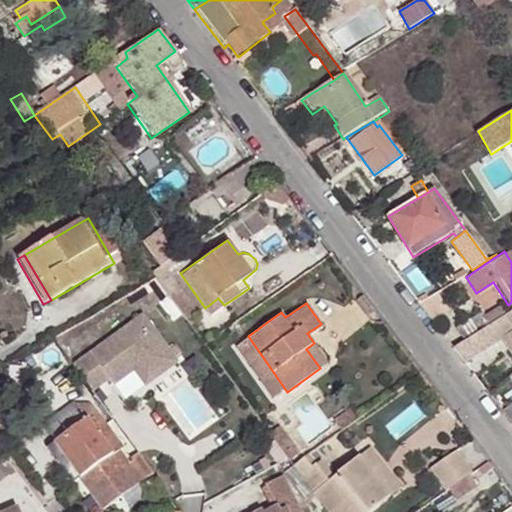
[(486,316),(490,323),(503,314),(499,307),(486,316)]
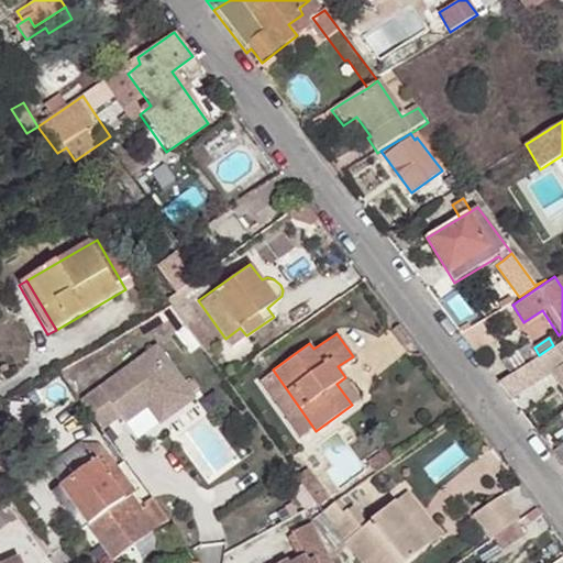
[(514,373),(497,384),(509,400),(550,374),(562,364),(562,339),(554,344),(553,345),(539,355),(537,355),(514,373)]
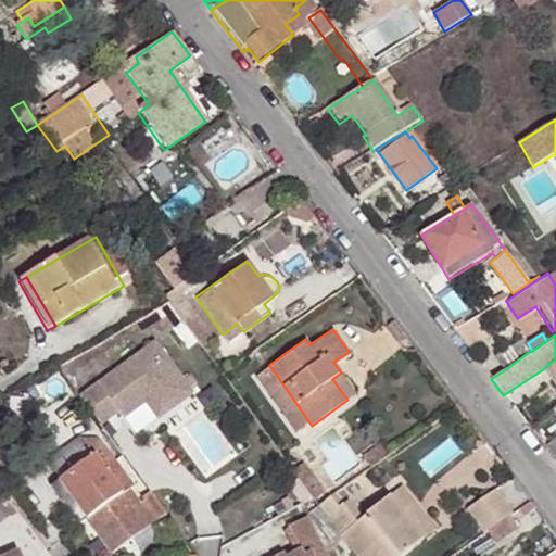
[(507,368),(530,351),(522,340),(498,356),(507,368)]
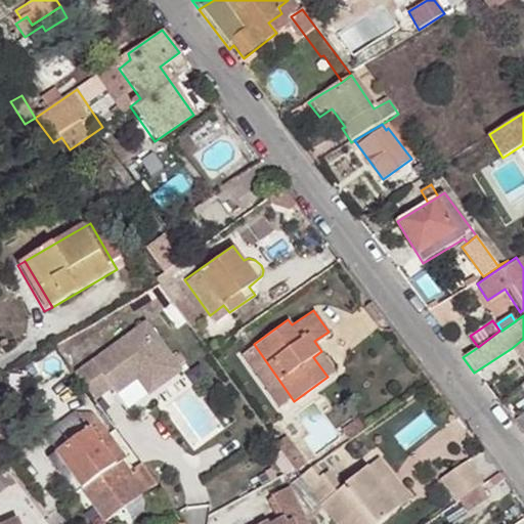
[(178,369),(144,322),(85,365),(103,391),(111,386),(115,392),(135,378),(147,392),(178,369)]
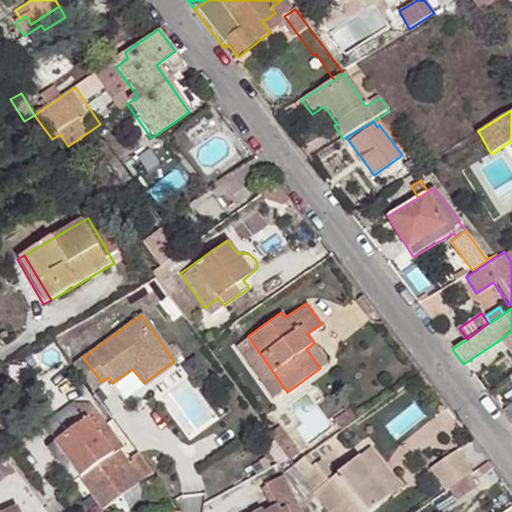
[(511,331),(500,340),(511,356),(511,331)]
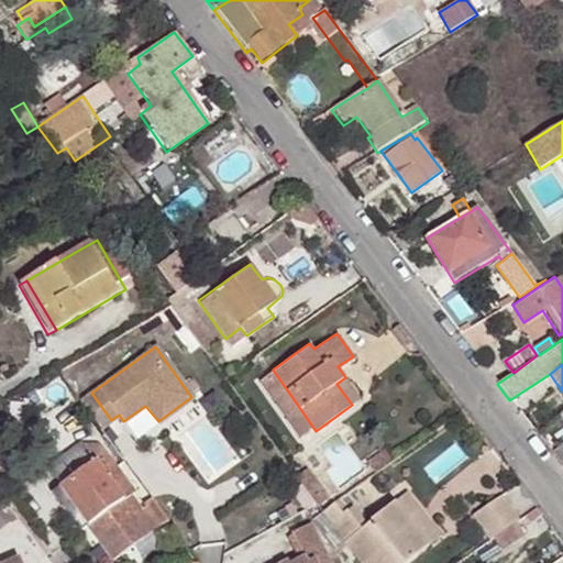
[(260,379),(301,437),(313,428),(273,370),(260,379)]
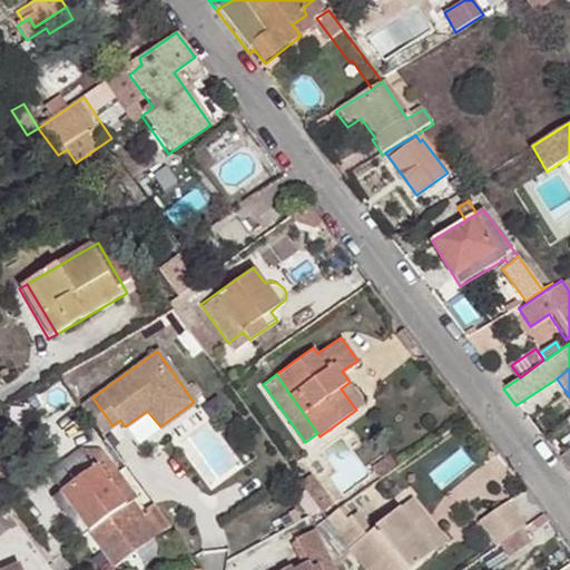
[(365,403),(350,382),(341,389),(356,410),(365,403)]
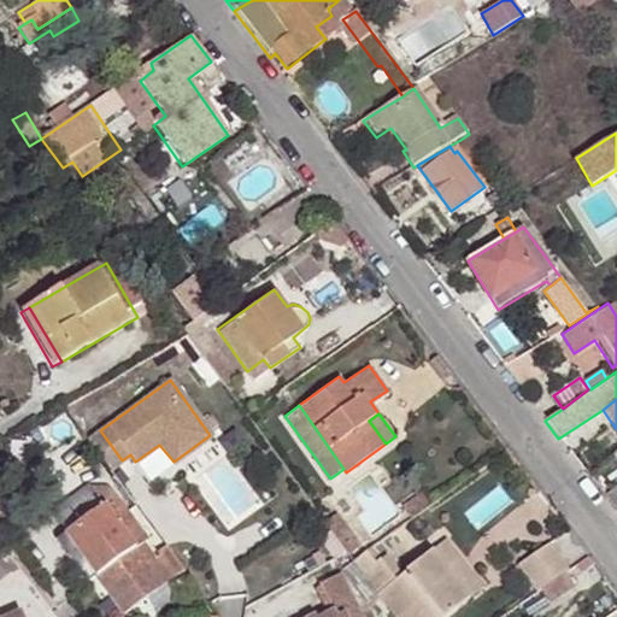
[(100,430),(88,439),(110,469),(122,460),(100,430)]
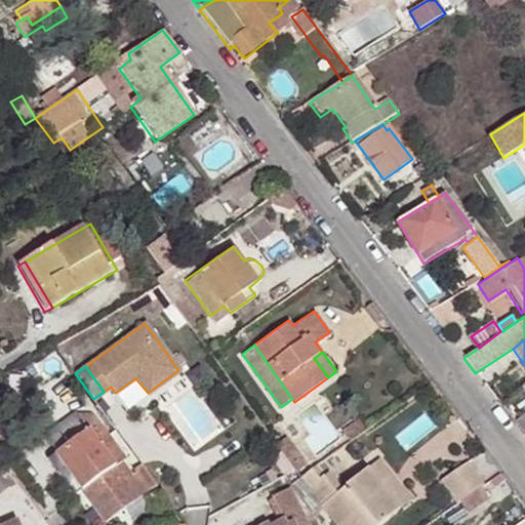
[(524,414),(514,423),(524,438),(524,414)]
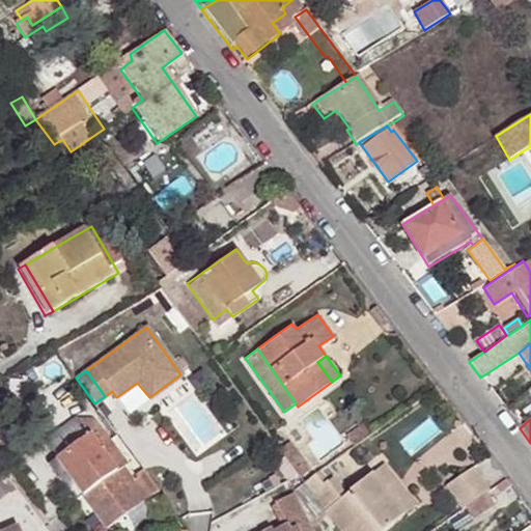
[(91,436),(80,420),(49,442),(60,458),(53,465),(72,490),(77,485),(109,530),(148,500),(160,492),(144,470),(138,474),(139,477),(134,480),(116,453),(120,450),(103,427),(91,436)]
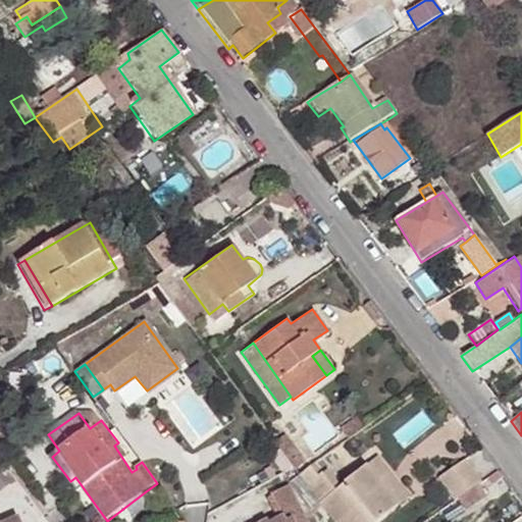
[(292,464),(295,468),(305,460),(284,433),(275,440),(292,464)]
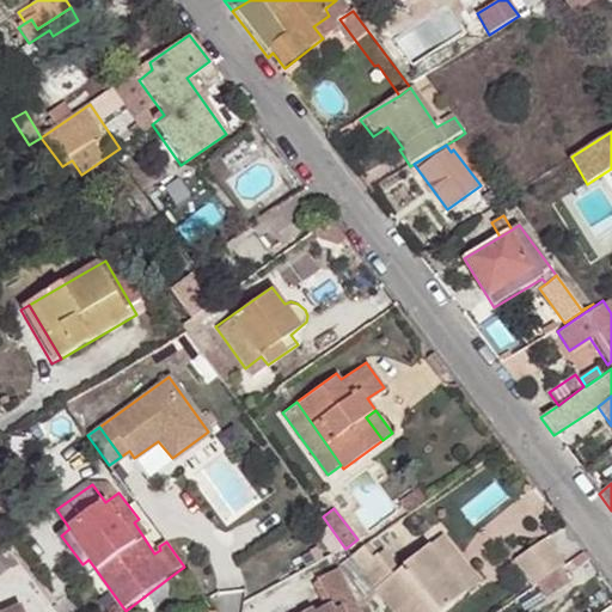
[(399,519),(375,537),(384,549),(408,530),(399,519)]
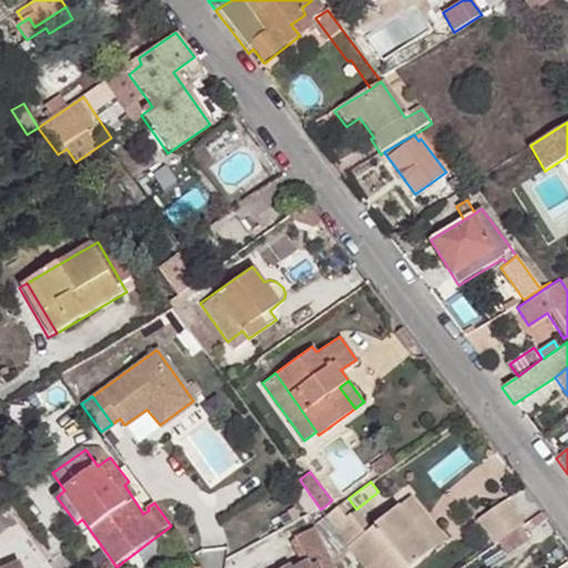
[(505,498),(475,519),(494,544),(523,523),(505,498)]
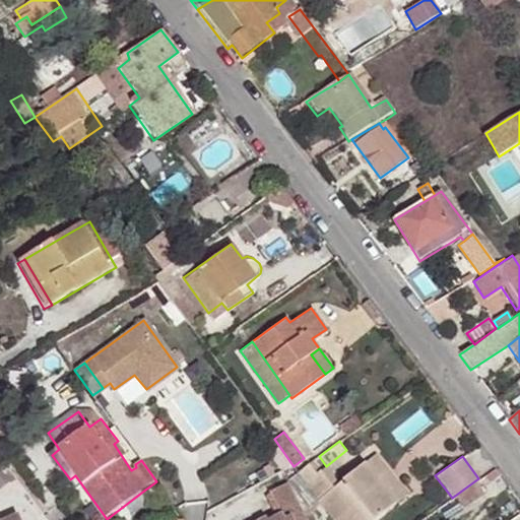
[(309,463),(298,471),(303,477),(319,500),(330,491),(309,463)]
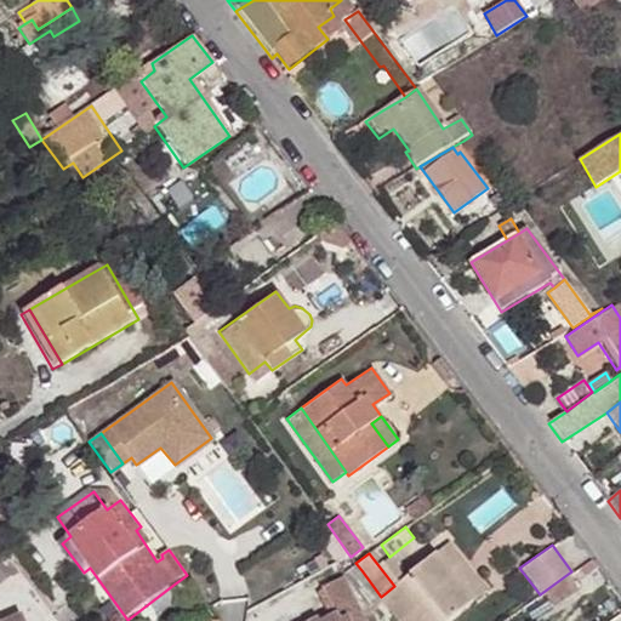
[(434,556),(394,586),(381,597),(386,604),(398,620),(450,620),(471,604),(460,590),(479,574),(463,553),(444,568),(434,556)]
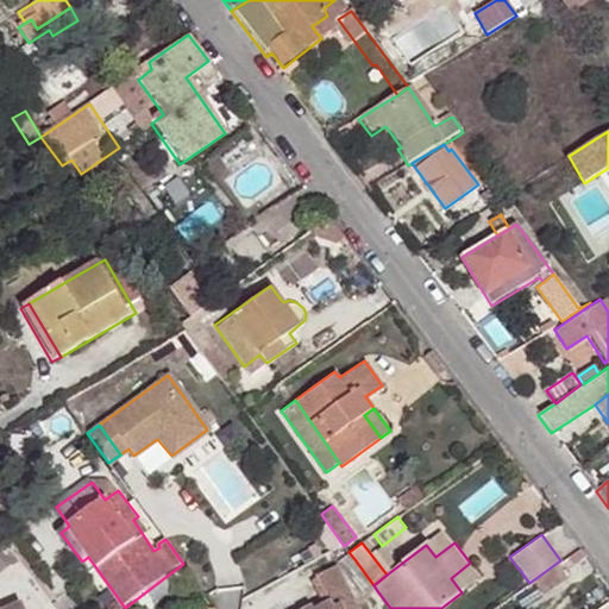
[(0,576),(23,560),(13,548),(0,558),(0,576)]
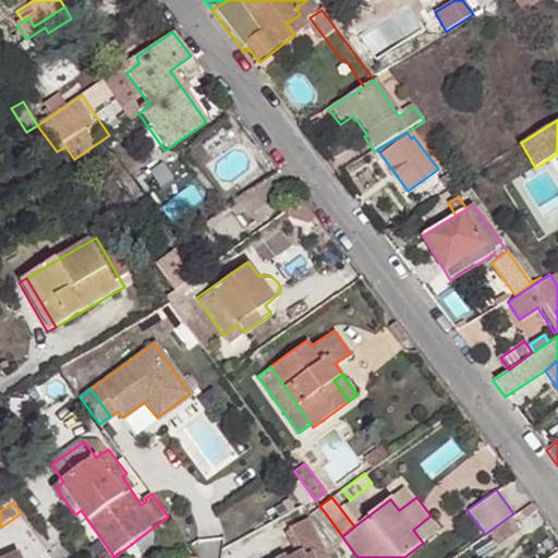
[(347,543),(342,536),(325,512),(311,520),(334,553),(347,543)]
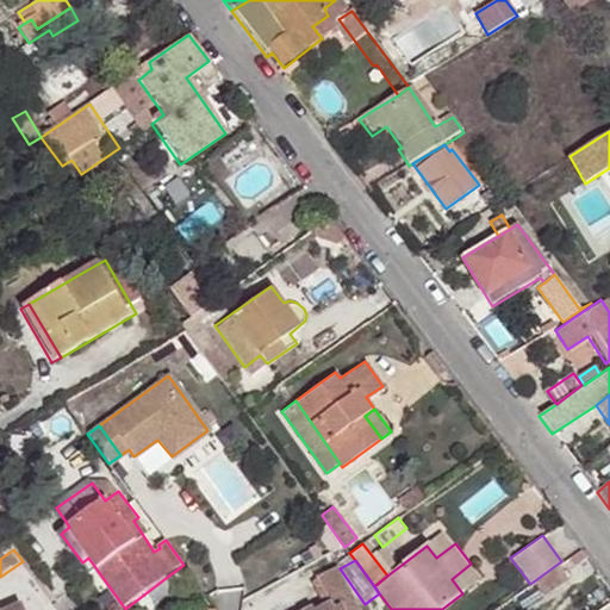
[(337,571),(317,580),(330,609),(350,599),(337,571)]
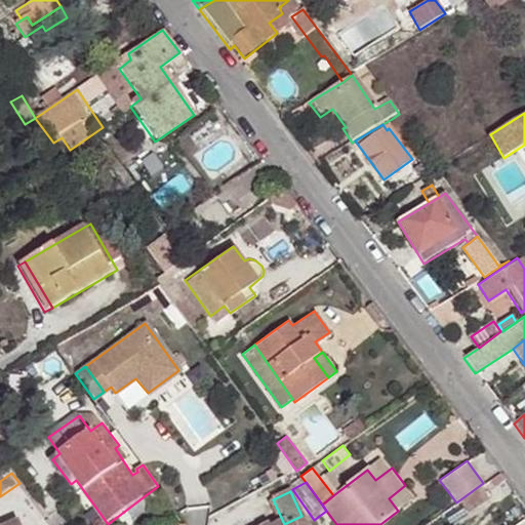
[(306,524),(301,516),(284,524),(280,524),(267,524),(266,524),(306,524)]
